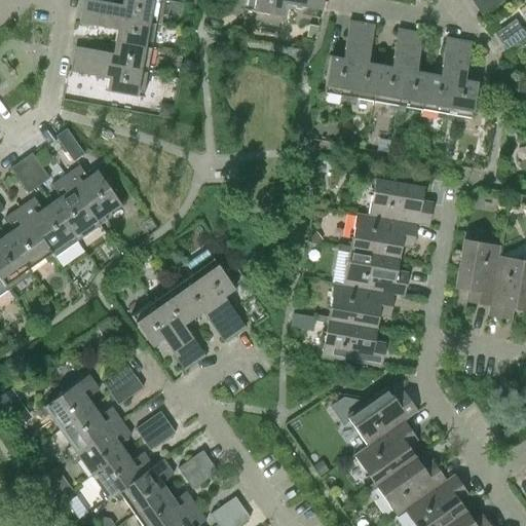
[(163,0),(161,0),(121,0),(121,5),(94,0),(82,0),(81,10),(159,25),(163,0)]
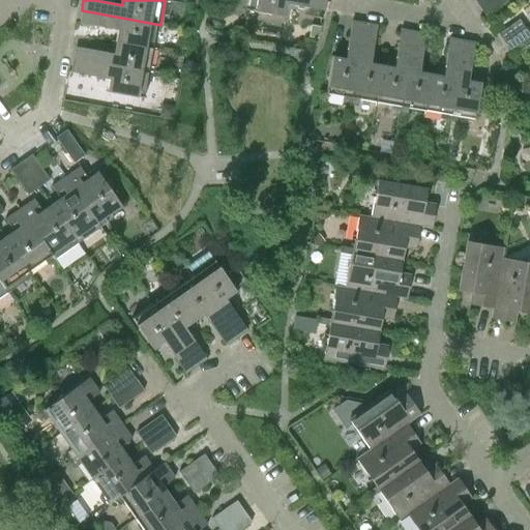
[(324,0),(248,0),(247,9),(245,8),(245,9),(284,17),(284,16),(286,3),(323,9),(324,0)]
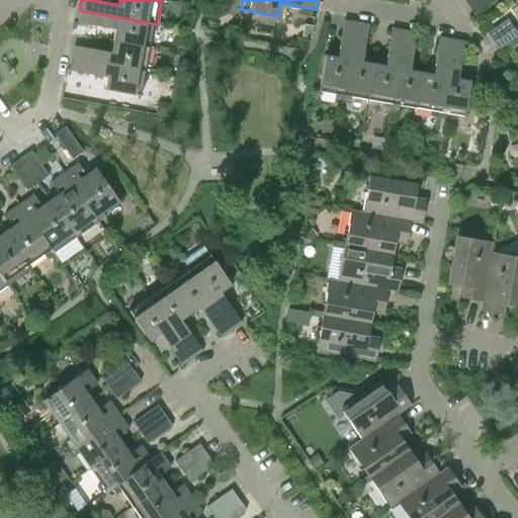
[(470,0),(465,4),(473,14),(493,0),(470,0)]
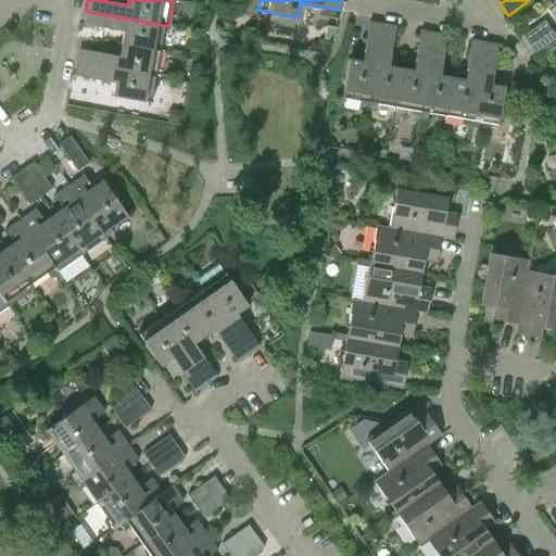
[(168,26),(86,11),(84,24),(123,32),(121,43),(159,51),(161,34),(167,35),(168,26)]
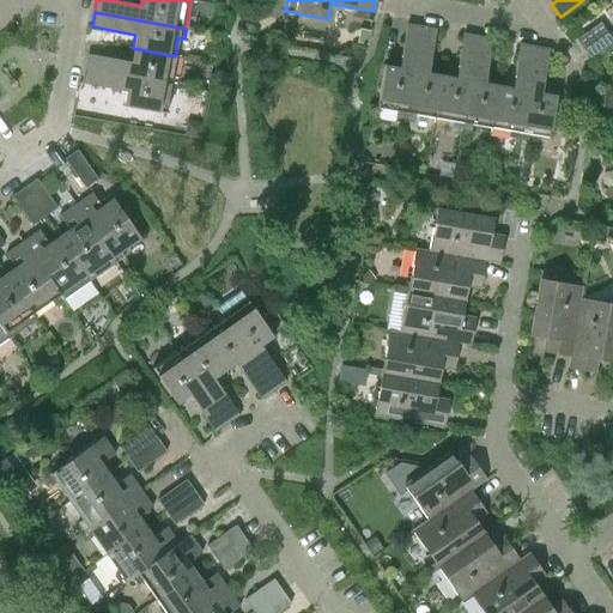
[(246,20),(244,23),(246,29),(249,30),(254,29),(256,26),(254,20),(252,19),(246,20)]
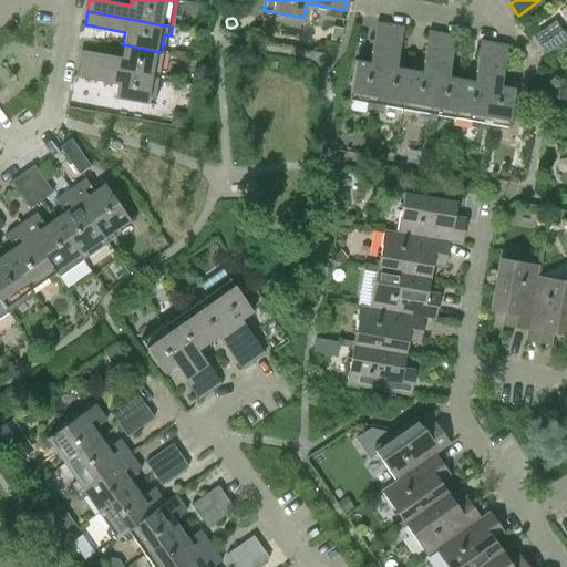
[(533,37),(540,48),(563,32),(555,20),(533,37)]
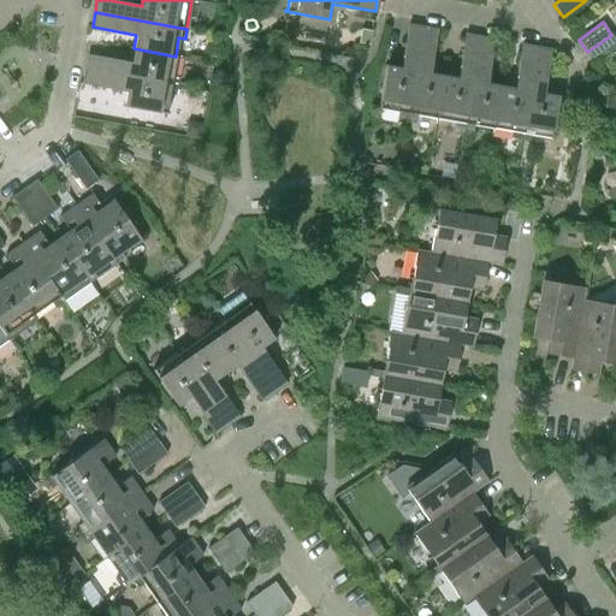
[(407,119),(422,28),(408,25),(400,69),(386,66),(386,65),(385,65),(378,108),(379,110),(379,108),(398,111),(397,118),(407,119)]
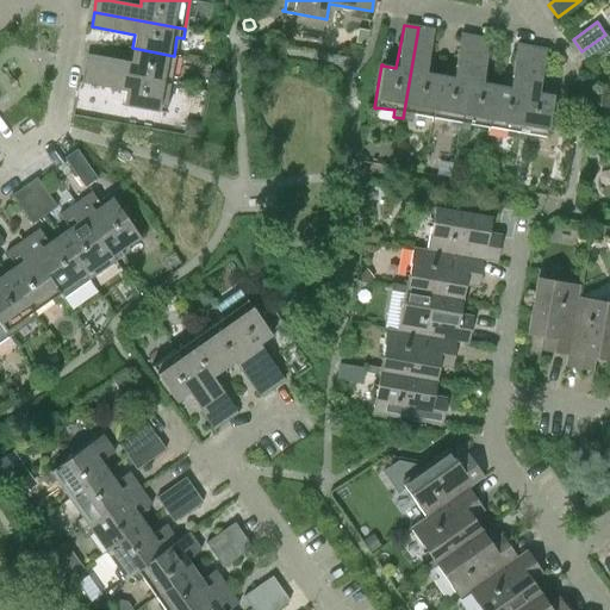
[(418,27),(403,118),(411,120),(412,113),(431,117),(439,76),(425,74),(433,30),(418,27)]
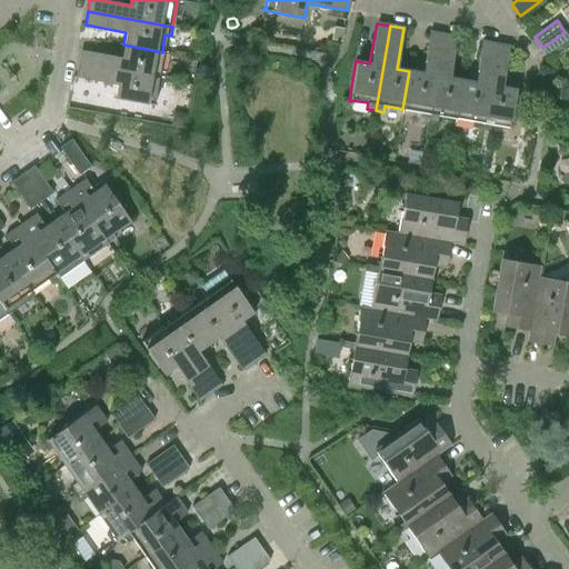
[(409,71),(402,109),(420,112),(419,118),(428,120),(442,35),(429,32),(422,73),(409,71)]
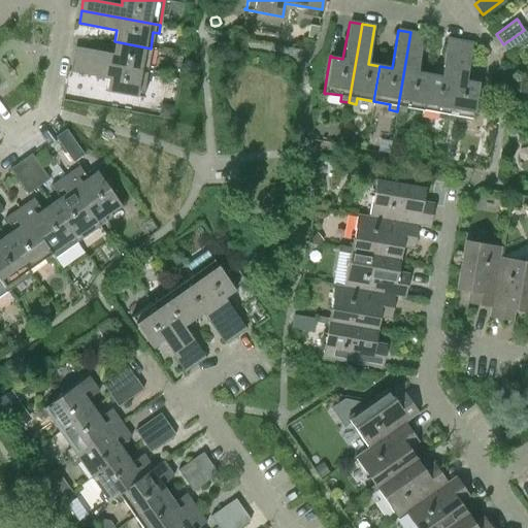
[(527,35),(524,30),(503,44),(510,55),(527,42),(527,35)]
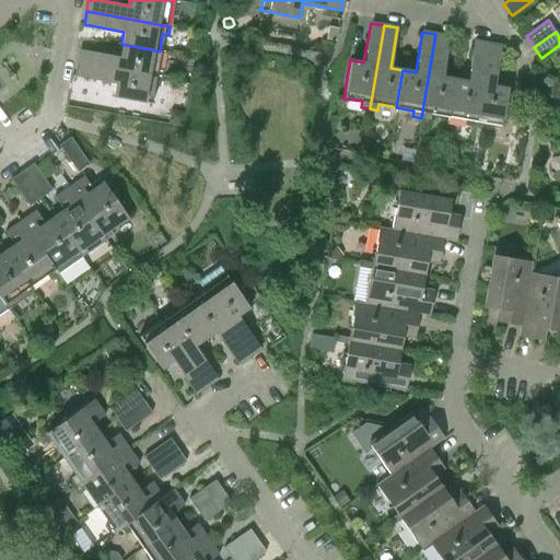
[(435,34),(421,118),(430,119),(431,113),(447,116),(454,79),(442,77),(450,36),(435,34)]
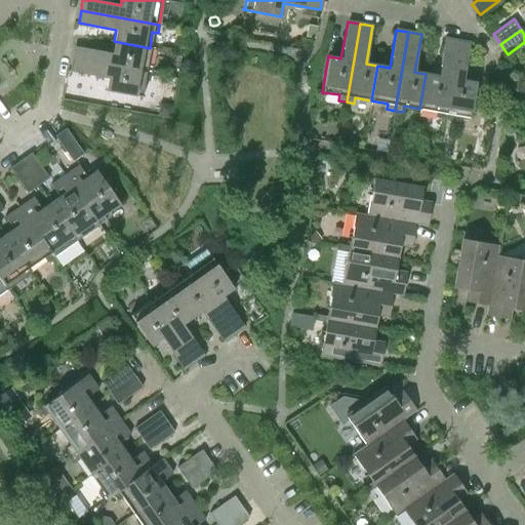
[(435,117),(443,119),(457,40),(444,38),(438,76),(426,74),(419,109),(436,112),(435,117)]
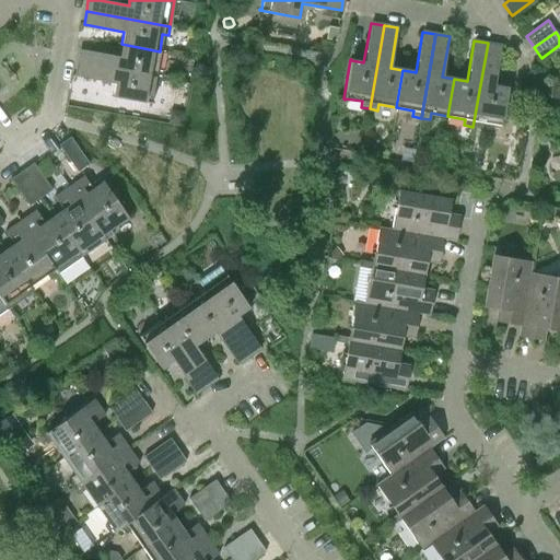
[(488,43),(473,127),(481,128),(482,123),(500,126),(499,127),(500,127),(508,86),(506,86),(506,88),(493,85),(501,46),(488,43)]
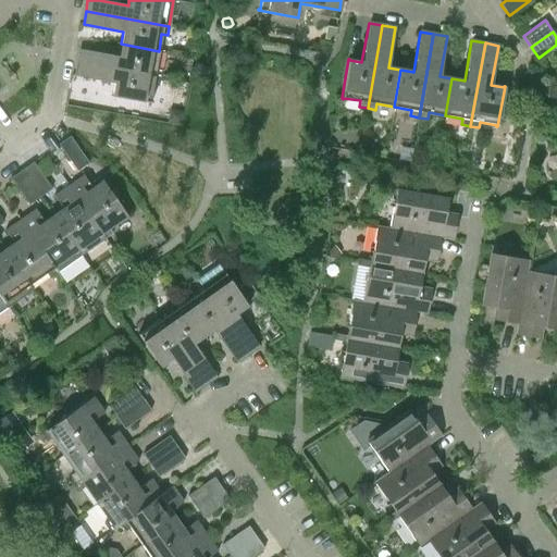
[(159,51),(121,44),(119,57),(79,49),(76,63),(160,77),(161,69),(156,67),(159,51)]
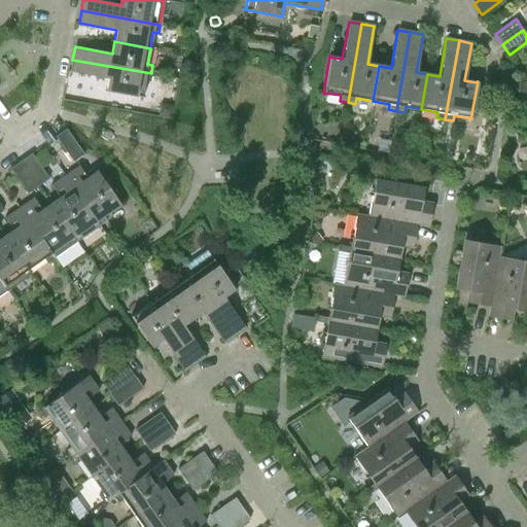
[(150,81),(151,73),(72,60),(70,72),(108,78),(106,91),(105,91),(141,98),(144,80),(150,81)]
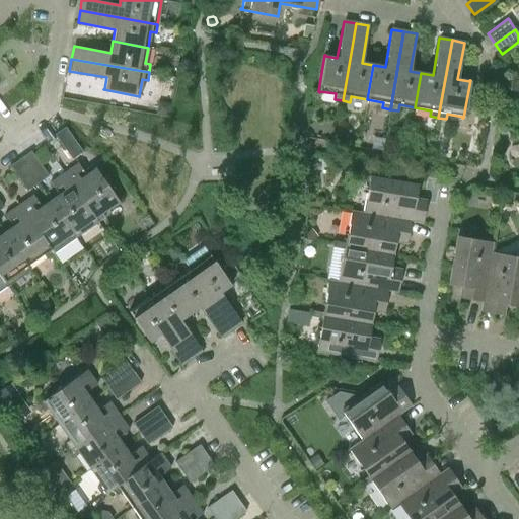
[(484,78),(482,90),(492,92),(494,80),(484,78)]
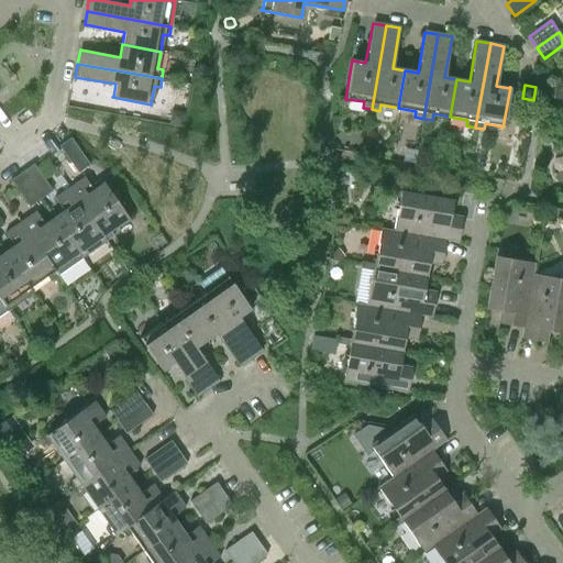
[(562,90),(554,90),(553,98),(562,99),(562,90)]
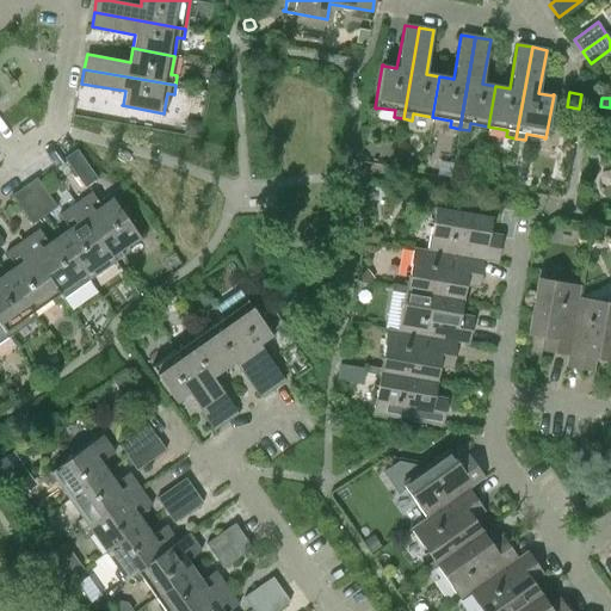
[(97,179),(76,149),(63,159),(84,187),(97,179)]
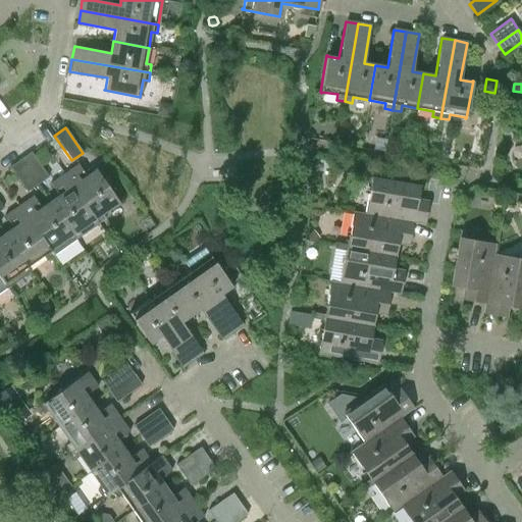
[(19,159),(37,184),(48,176),(31,152),(19,159)]
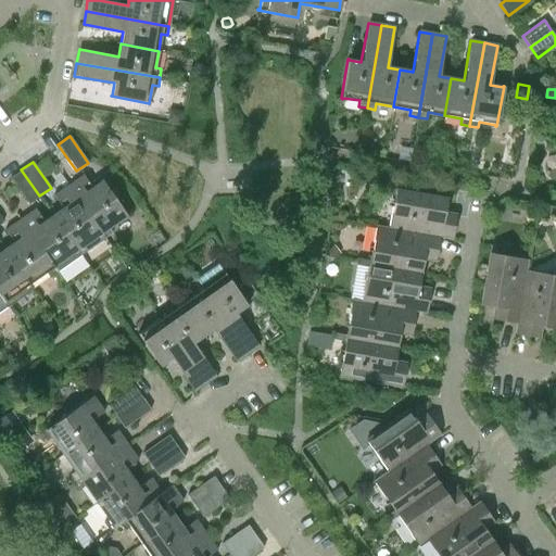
[(39,196),(21,169),(10,178),(28,204),(39,196)]
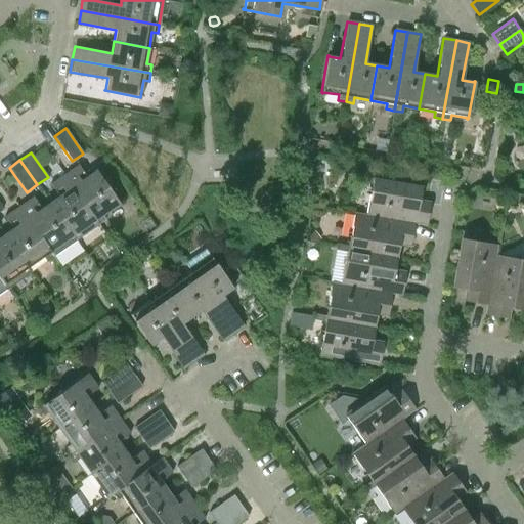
[(78,164),(63,174),(99,224),(105,219),(102,215),(118,204),(119,205),(120,204),(95,169),(86,176),(78,164)]
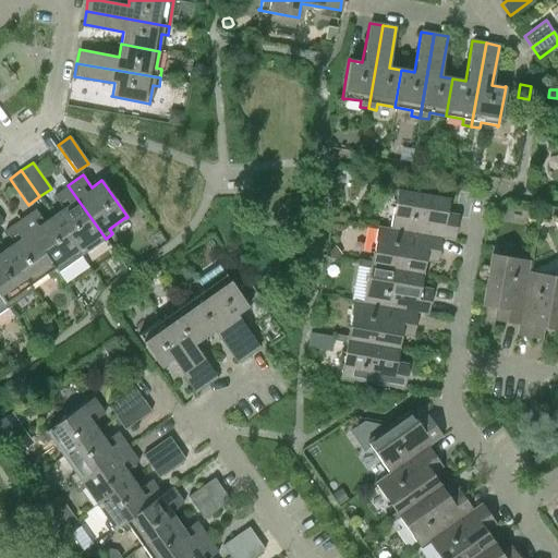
[(81,255),(106,239),(68,185),(53,196),(62,209),(53,216),(81,255)]
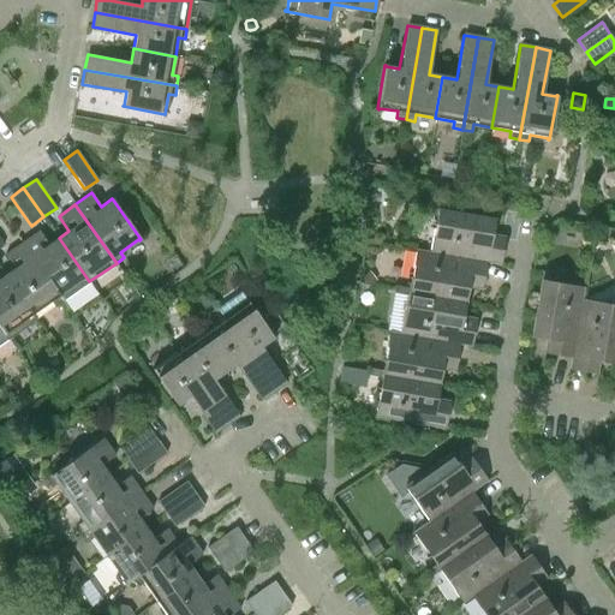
[(429,208),(428,214),(436,215),(430,251),(430,252),(487,262),(485,263),(500,266),(506,236),(491,233),(494,220),(429,208)]
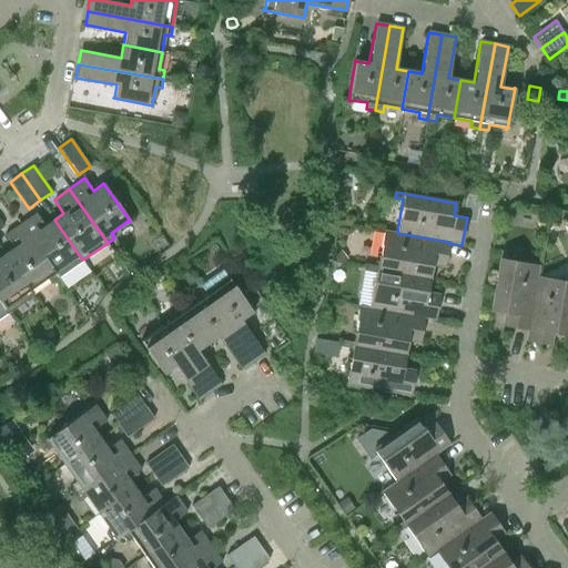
[(36,213),(20,223),(58,277),(66,272),(82,260),(54,220),(44,226),(36,213)]
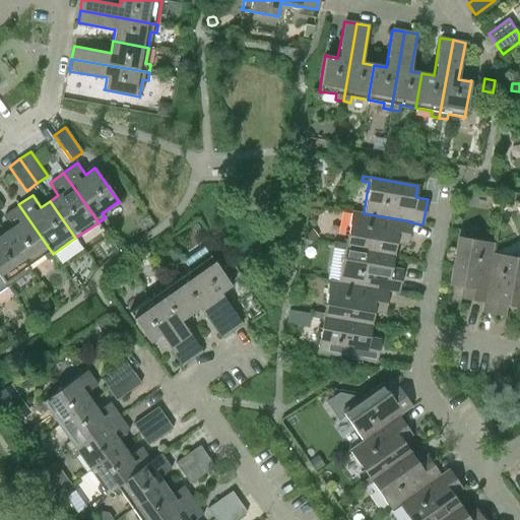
[(46,259),(53,254),(18,204),(4,214),(12,228),(4,234),(26,265),(43,254),(46,259)]
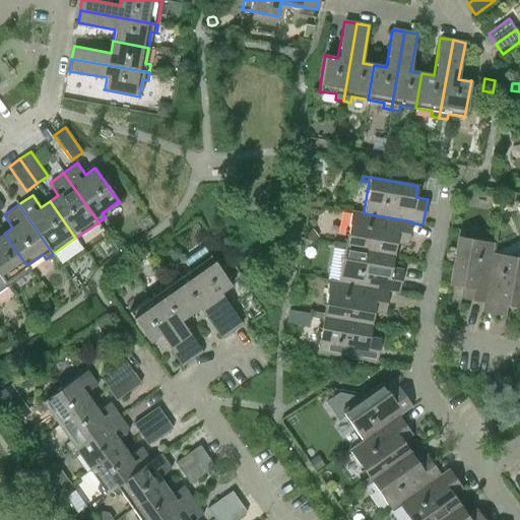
[(339,243),(338,249),(344,250),(345,247),(393,255),(395,244),(406,246),(410,222),(411,221),(364,213),(364,212),(351,210),(345,244),(339,243)]
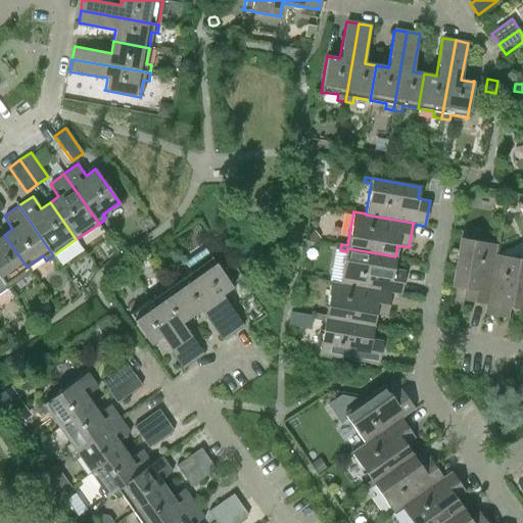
[(461,231),(450,286),(463,288),(461,300),(485,304),(494,254),(496,244),(465,239),(466,232),(461,231)]
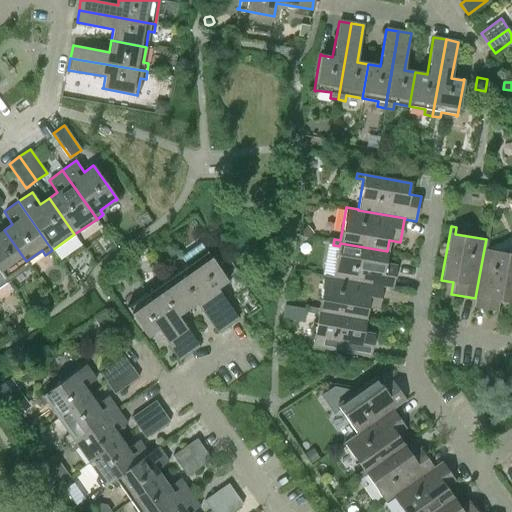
[(301,230),(300,237),(307,237),(311,234),(305,227),(301,230)]
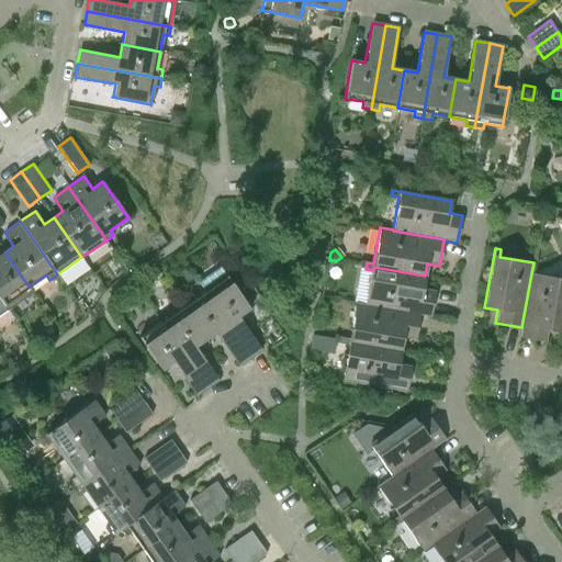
[(0,298),(8,310),(15,304),(33,292),(29,287),(4,253),(0,255),(0,298)]
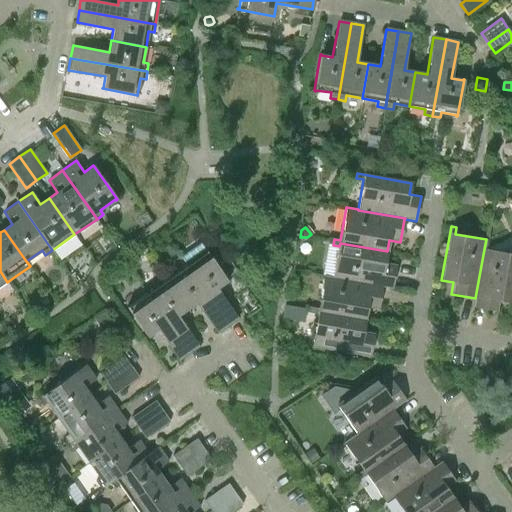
[(334,277),(333,278),(382,287),(392,289),(396,265),(385,263),(387,251),(340,243),(339,246),(334,277)]
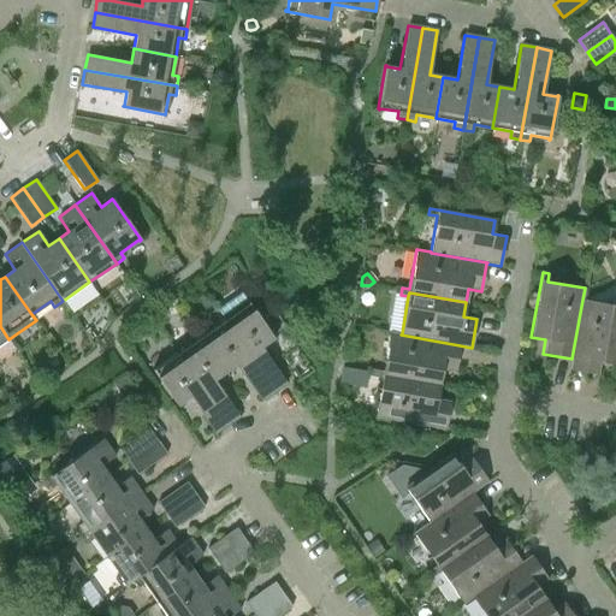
[(242,294),(217,311),(220,315),(274,392),(286,383),(260,347),(272,338),(272,339),(273,338),(242,294)]
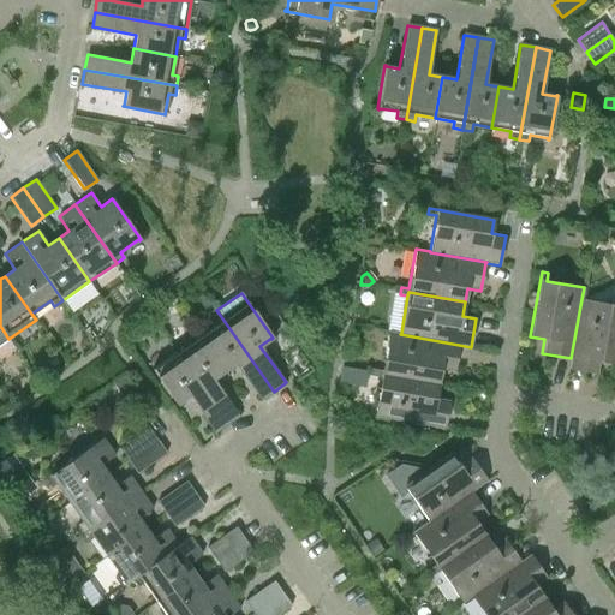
[(571,358),(568,370),(597,375),(599,362),(614,364),(614,353),(614,304),(581,299),(571,358)]
